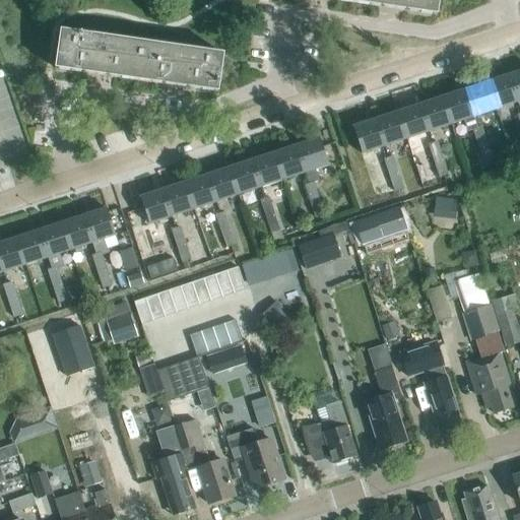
[(436,15),(438,0),(354,0),(354,3),(436,15)]
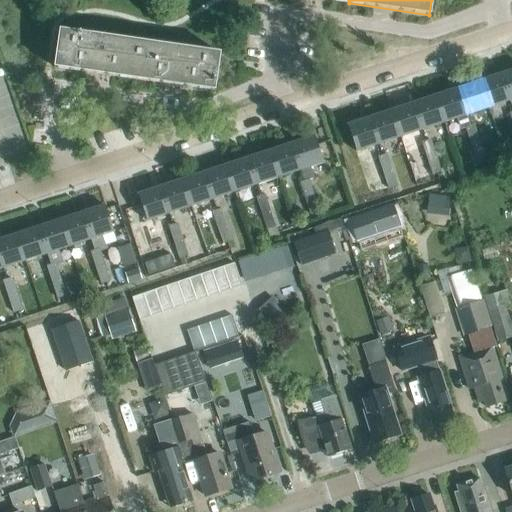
[(134,79),(139,42),(59,31),(54,68),(134,79)]
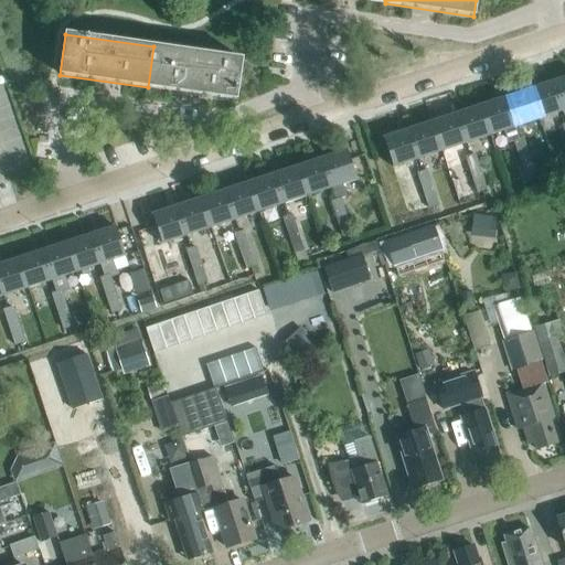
[(236,100),(242,60),(153,46),(148,87),(236,100)]
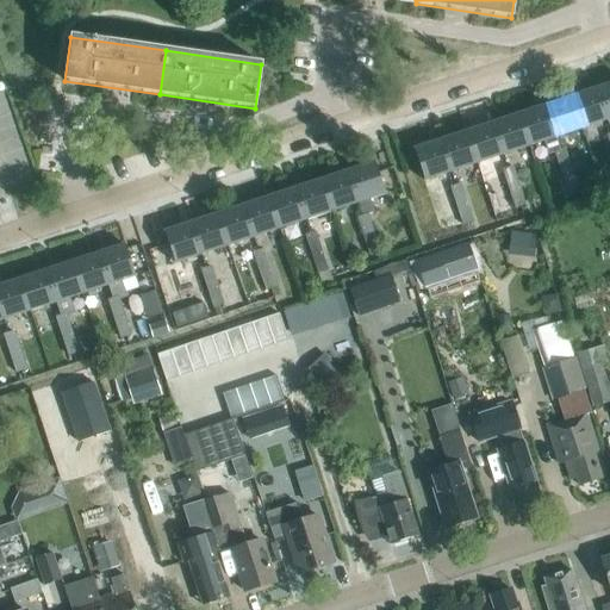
[(609,83),(597,88),(608,120),(609,119),(609,83)]
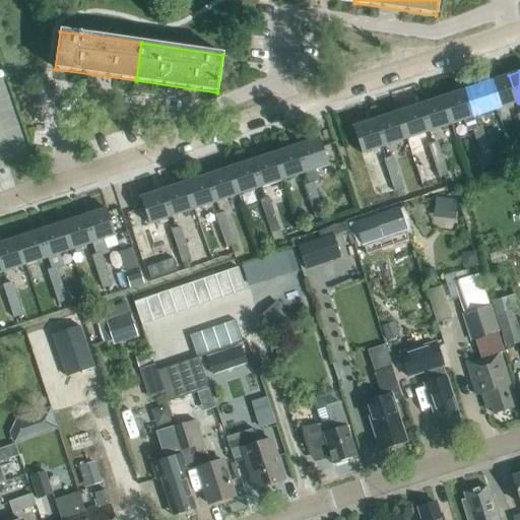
[(518,103),(509,75),(486,83),(496,110),(518,103)]
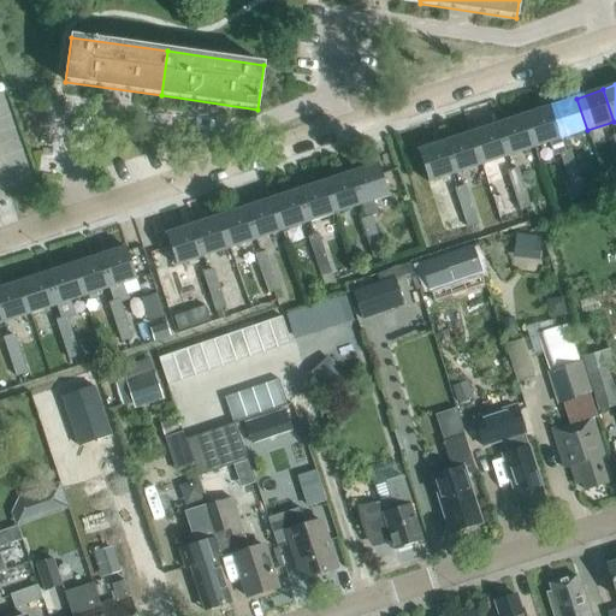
[(587,130),(576,99),(550,107),(561,138),(562,138),(587,130)]
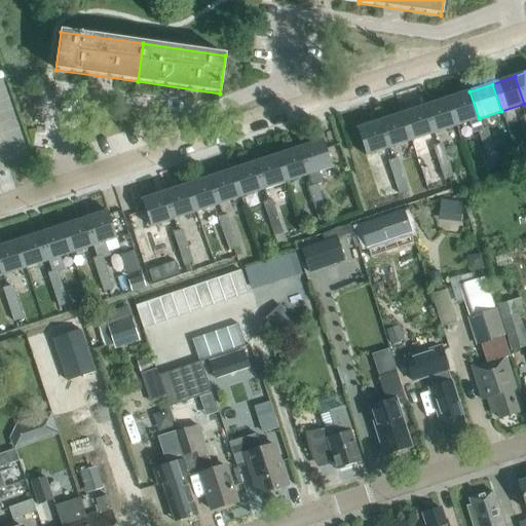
[(479,118),(470,91),(447,99),(456,126),(470,121),(474,133),(478,132),(483,130),(483,129),(480,118),(479,118)]
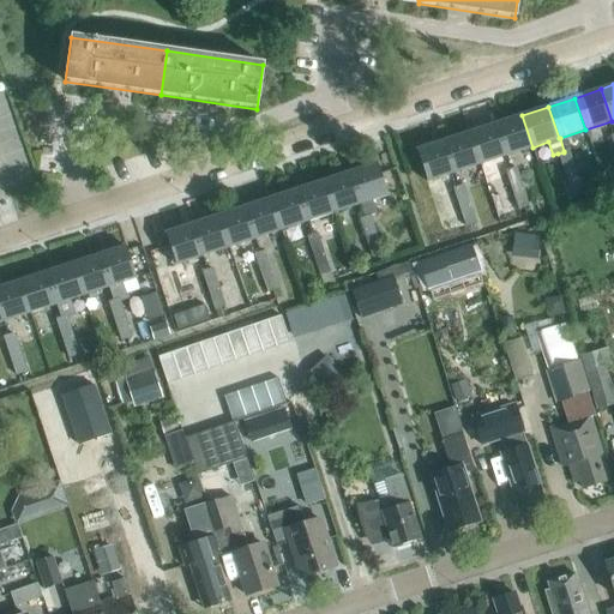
[(533,148),(522,115),(497,124),(506,156),(522,151),(533,148)]
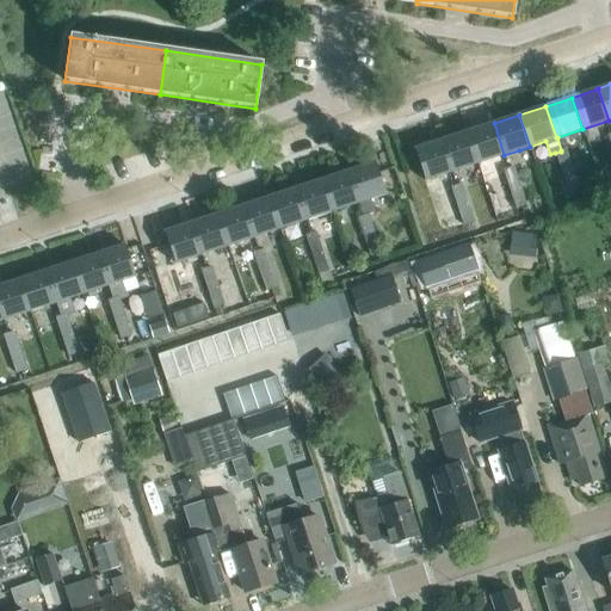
[(504,155),(494,123),(468,133),(477,164),(504,155)]
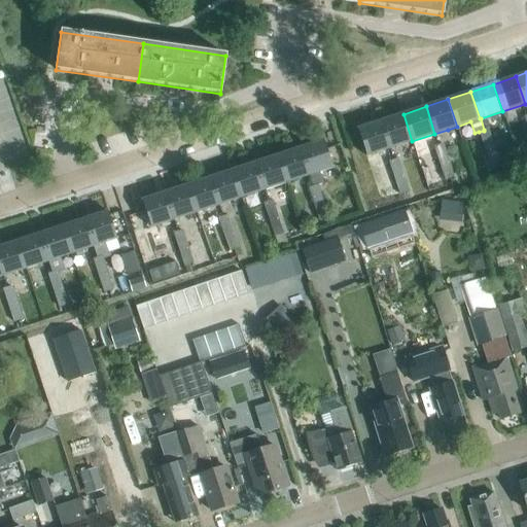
[(412,141),(403,114),(381,121),(389,149),(412,141)]
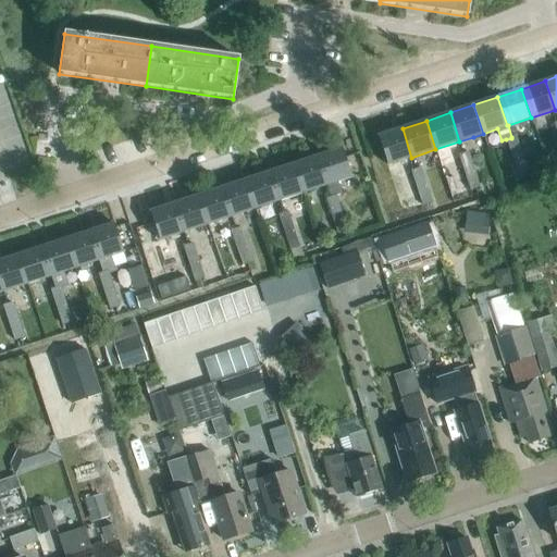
[(411,158),(403,128),(378,137),(387,165),(411,158)]
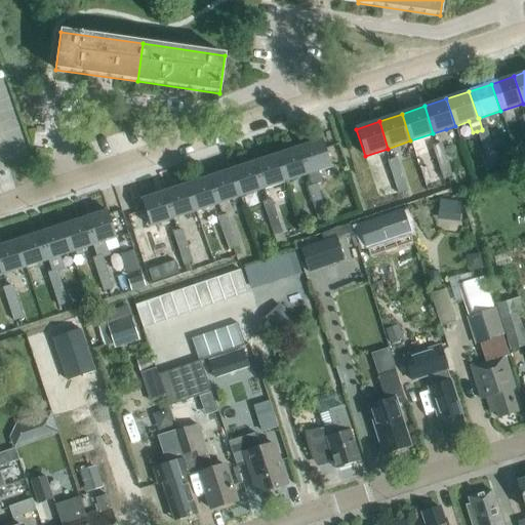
[(486,128),(482,129),(482,130),(477,131),(482,148),(492,145),(486,128)]
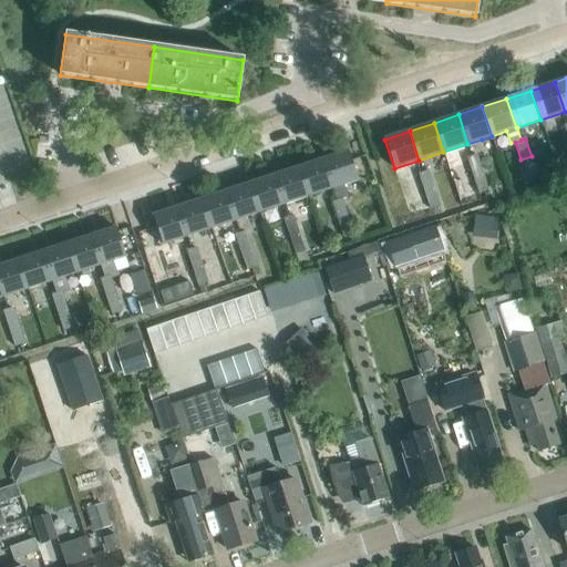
[(348,151),(323,160),(332,188),(337,200),(337,202),(342,199),(348,197),(344,185),(358,181),(348,151)]
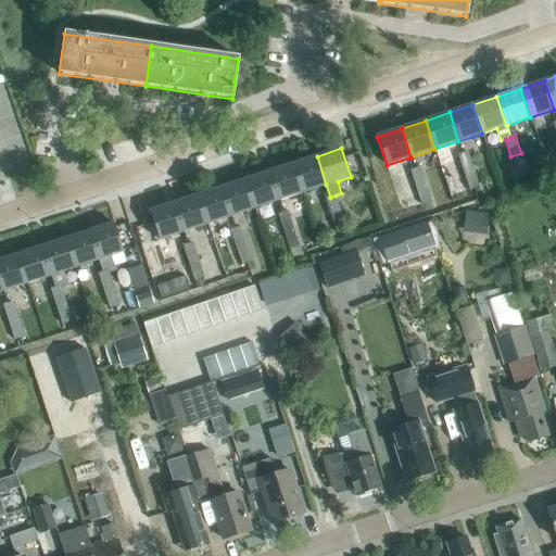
[(468,151),(462,153),(457,154),(463,173),(474,169),(469,151),(468,151)]
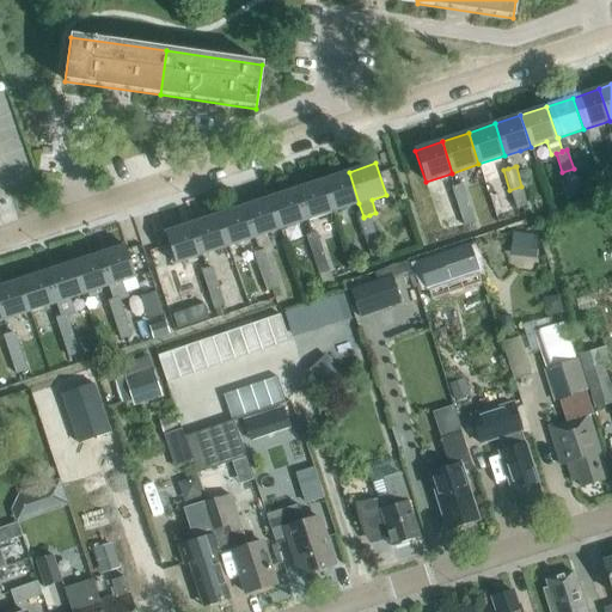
[(580,188),(574,169),(562,172),(569,191),(580,188)]
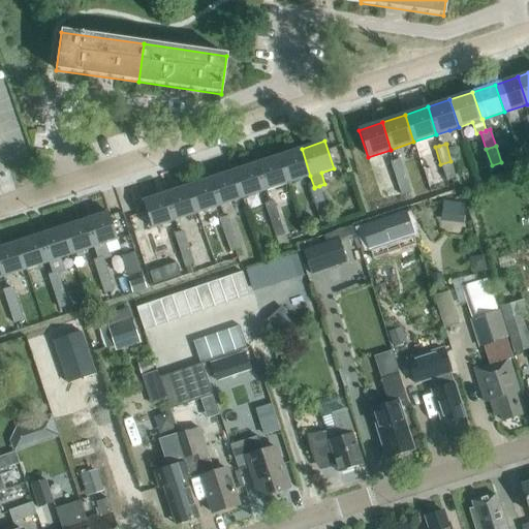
[(310,176),(302,149),(279,156),(288,184),(310,176)]
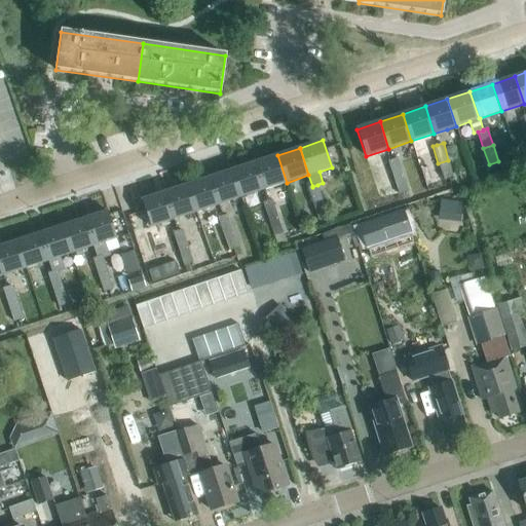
[(287,183),(277,155),(255,162),(264,190),(287,183)]
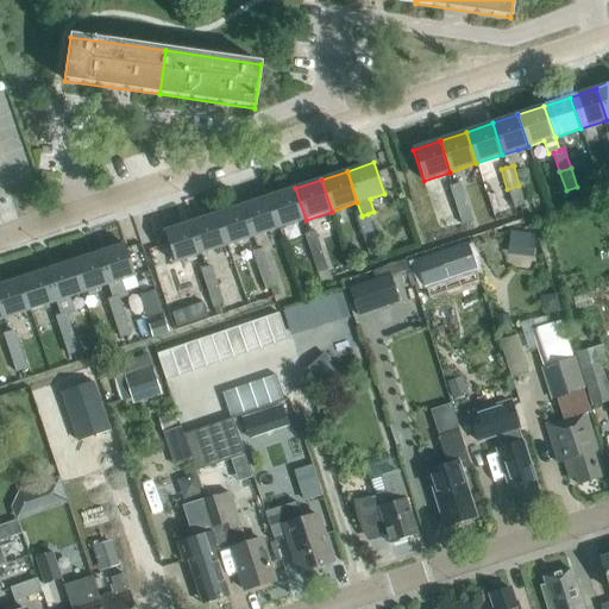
[(466,202),(460,183),(449,187),(456,206),(466,202)]
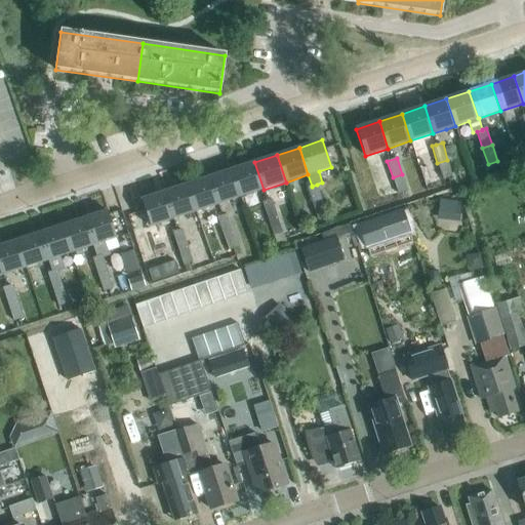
[(452,176),(447,160),(437,163),(442,179),(452,176)]
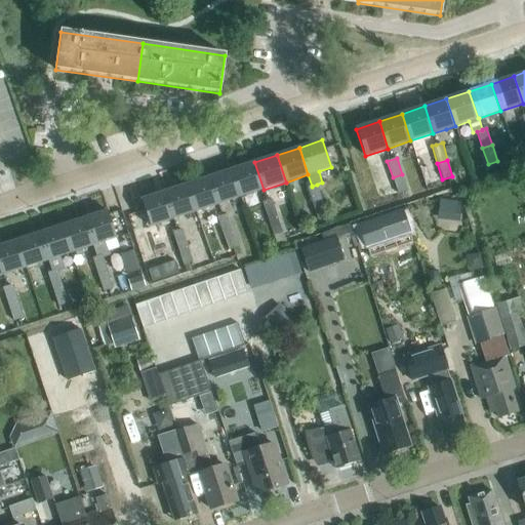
[(264,190),(254,162),(232,170),(241,197),(264,190)]
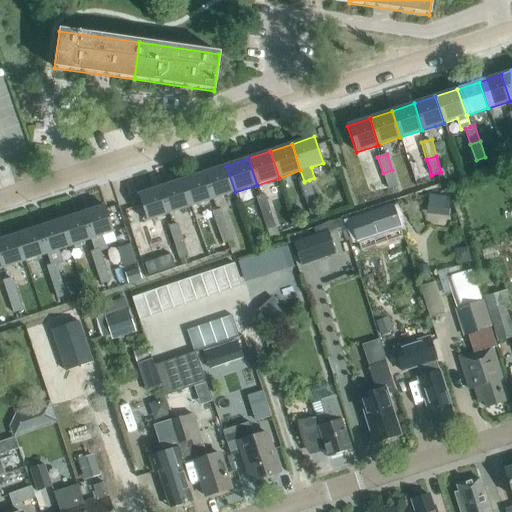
[(235,192),(226,166),(204,173),(213,199),(235,192)]
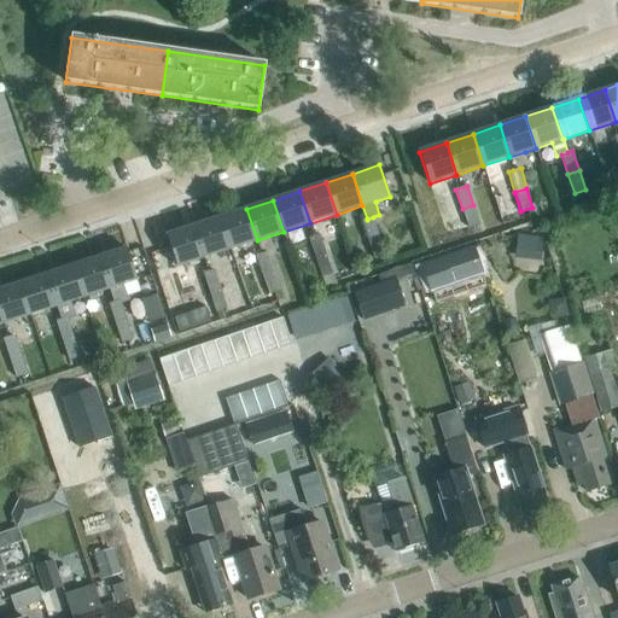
[(481,225),(473,205),(462,209),(468,228),(481,225)]
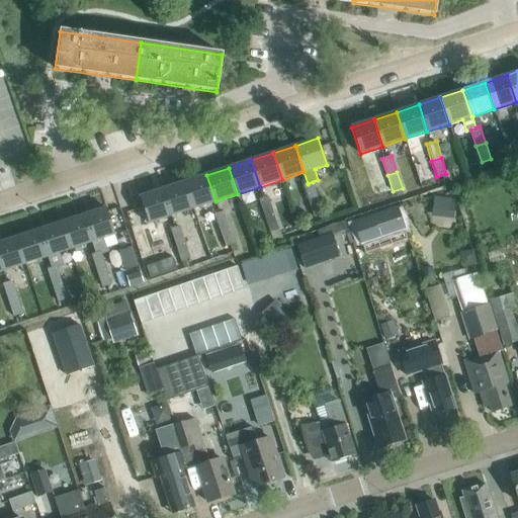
[(206,175),(184,182),(193,208),(216,201),(206,175)]
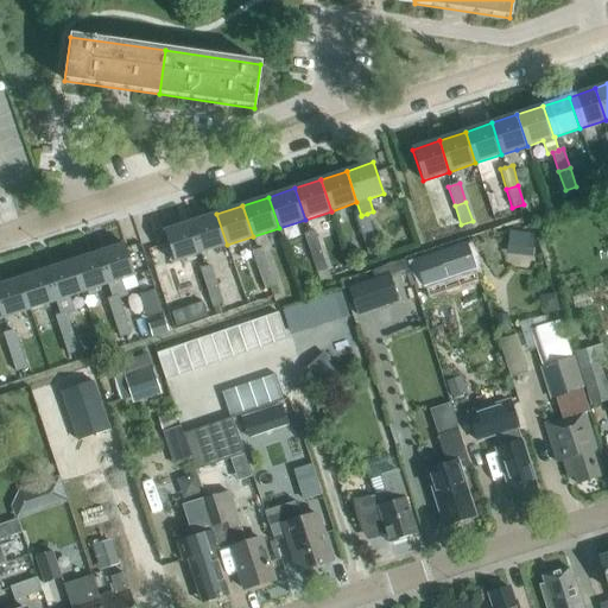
[(227,245),(216,214),(190,222),(201,254),(227,245)]
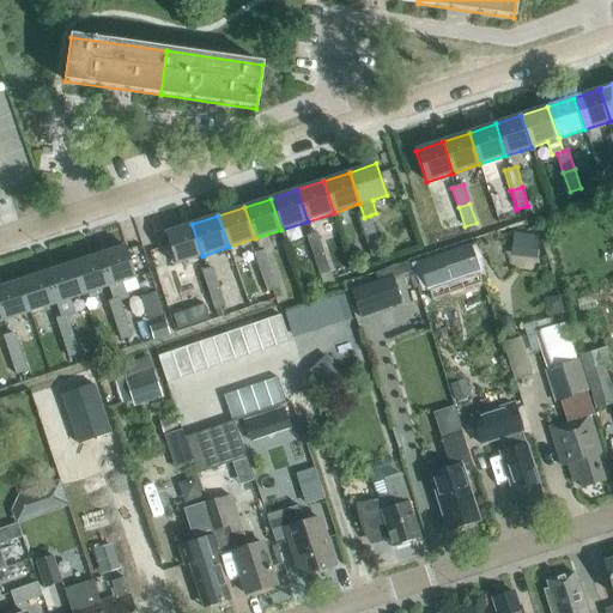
[(364,217),(358,218),(365,238),(376,235),(370,216),(364,218),(364,217)]
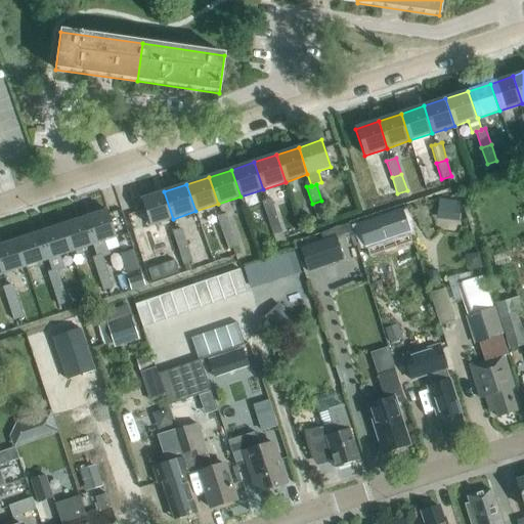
[(173,219),(164,191),(141,200),(150,226),(173,219)]
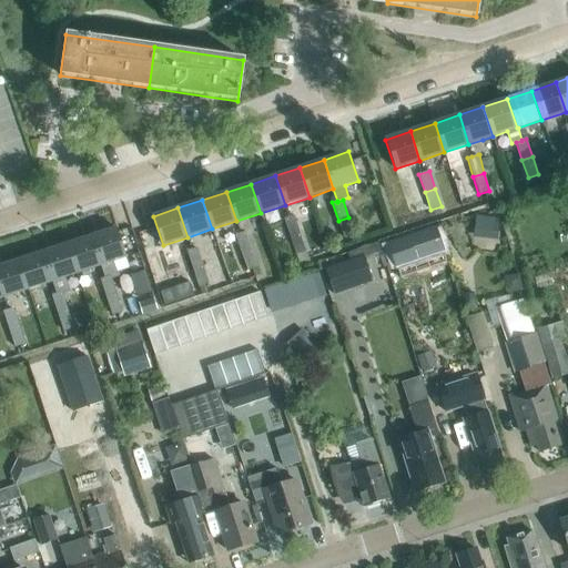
[(301,233),(294,215),(284,219),(290,236),(301,233)]
